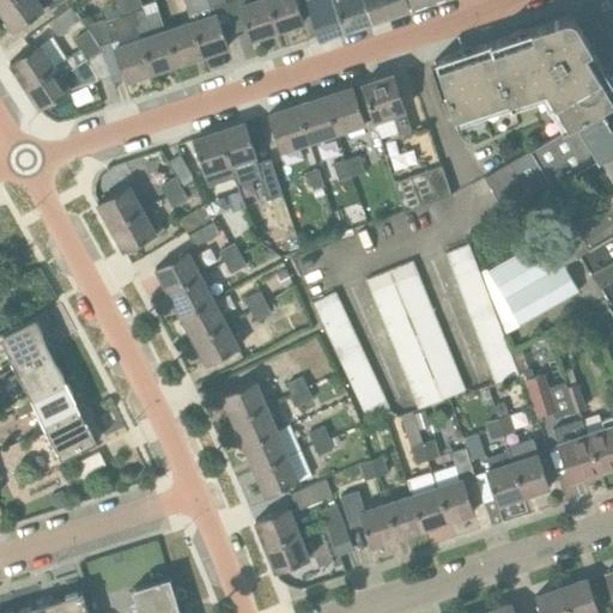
[(0,10),(14,31),(46,10),(38,0),(8,0),(0,6),(0,10)]
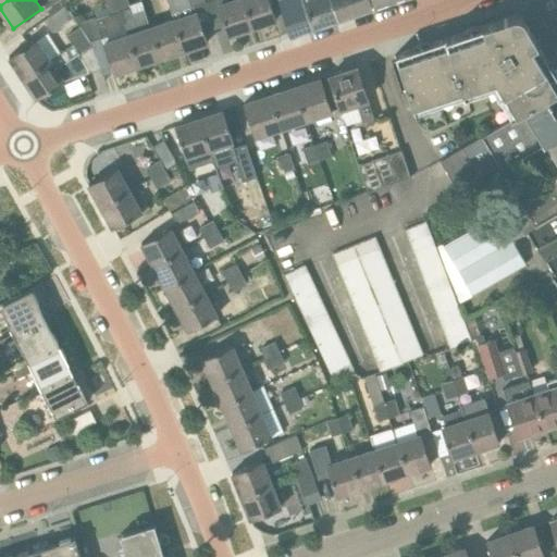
[(66,2),(64,0),(49,0),(41,5),(48,15),(66,2)]
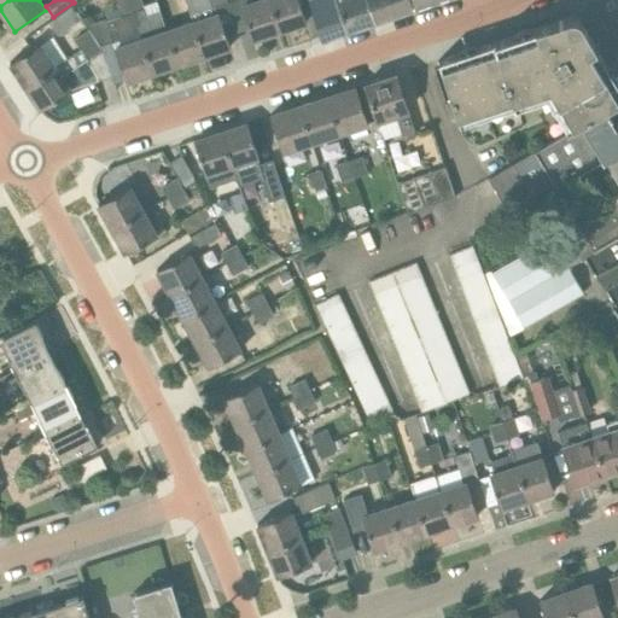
[(126,82),(152,74),(127,0),(114,0),(118,16),(108,19),(106,17),(86,24),(88,29),(95,40),(99,46),(104,51),(101,45),(112,42),(126,82)]
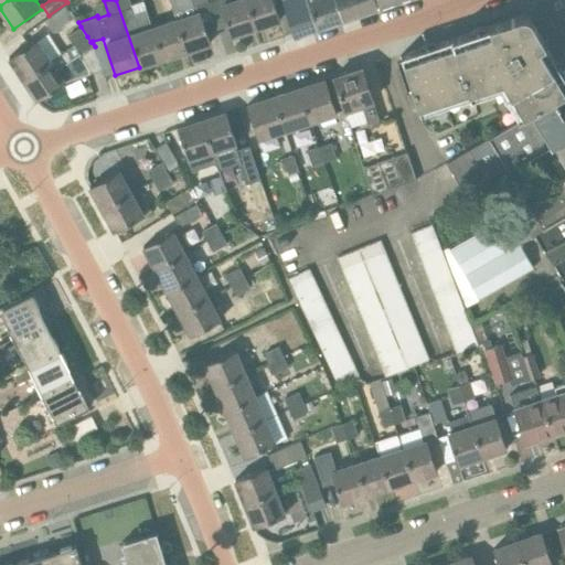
[(116,0),(139,67),(162,60),(151,27),(149,19),(147,9),(134,13),(131,8),(129,0),(116,0)]
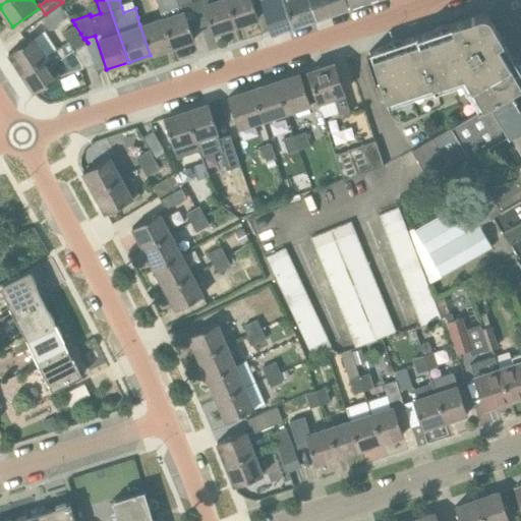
[(213,34),(235,26),(226,0),(205,0),(206,2),(204,3),(213,34)]
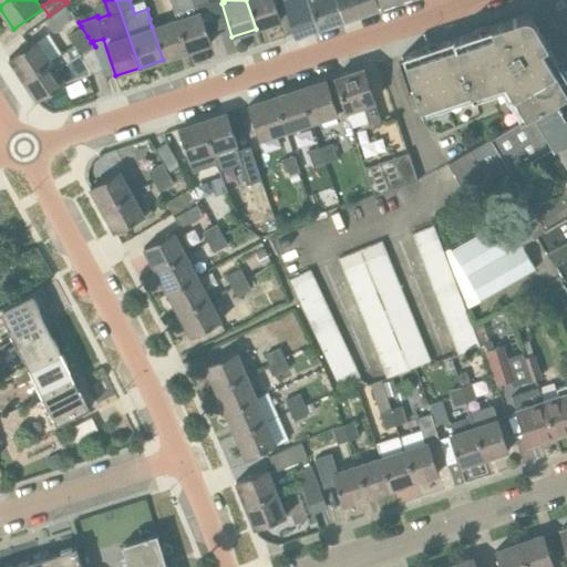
[(246,0),(256,29),(280,21),(274,0),(246,0)]
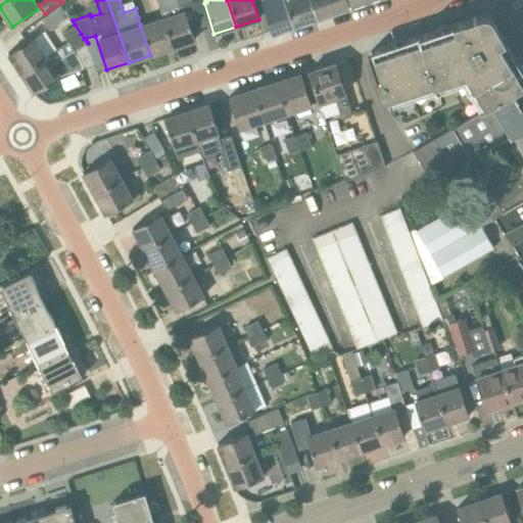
[(293,24),(294,25),(318,16),(312,0),(262,0),(272,31),(293,24)]
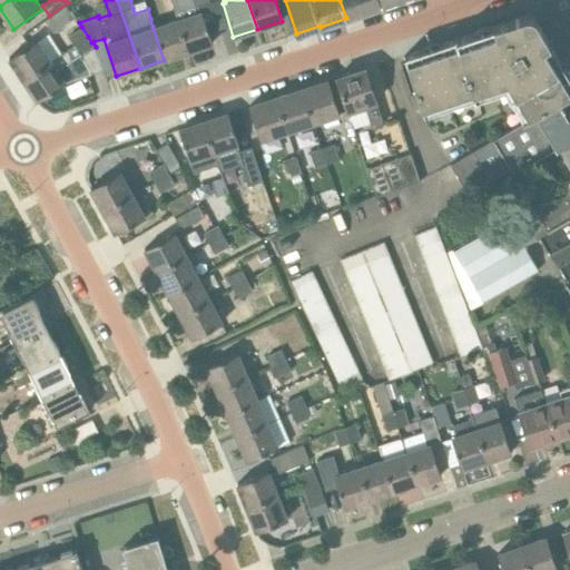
[(340,0),(346,18),(382,6),(380,0),(340,0)]
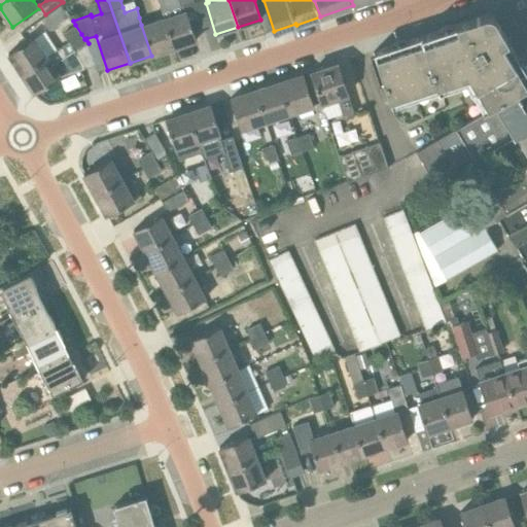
[(62,7),(40,22),(47,33),(68,19),(62,7)]
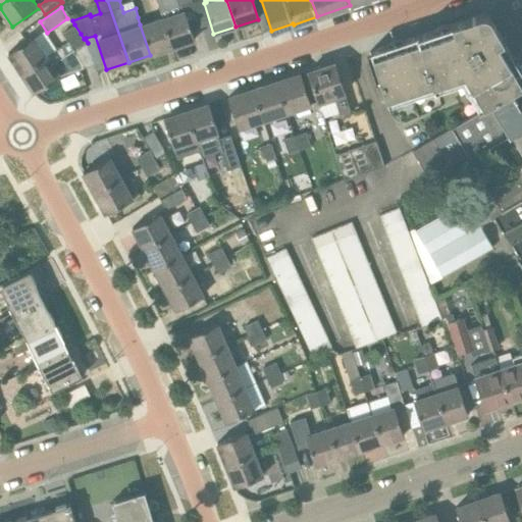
[(162,17),(172,47),(194,40),(185,10),(162,17)]
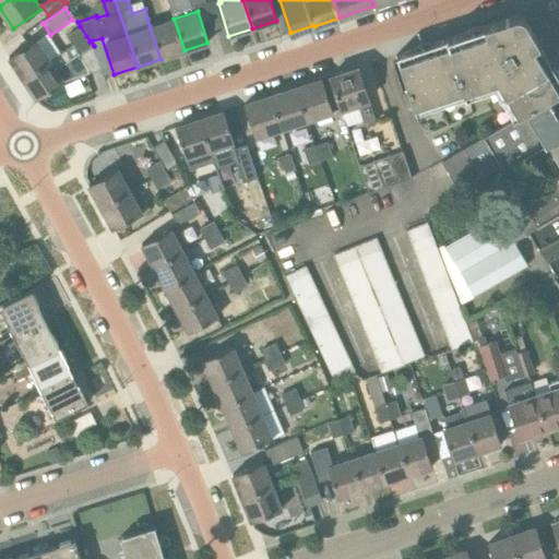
[(516,115),(519,118),(558,93),(558,78),(552,67),(556,66),(554,63),(551,64),(539,45),(540,44),(538,42),(525,20),(523,18),(522,18),(520,16),(516,15),(515,16),(483,26),(484,30),(474,32),(473,26),(470,27),(471,31),(449,38),(449,37),(445,38),(424,46),(423,43),(420,44),(421,47),(396,55),(414,107),(497,80),(516,115)]
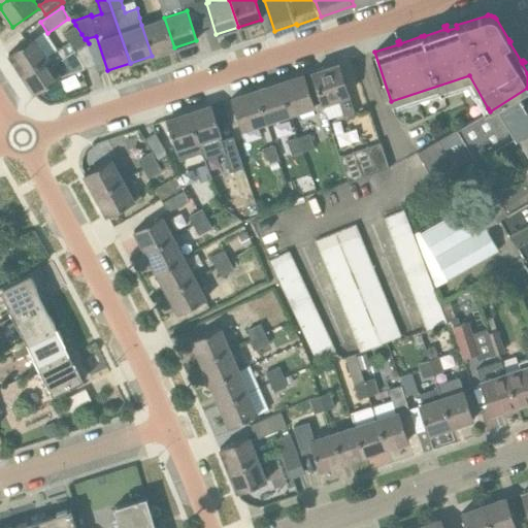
[(152,56),(174,47),(164,18),(141,25),(152,56)]
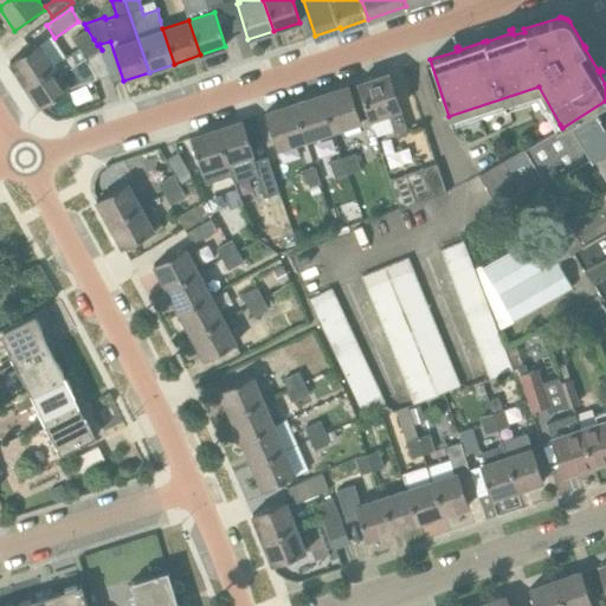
[(84,46),(94,39),(86,28),(78,36),(84,46)]
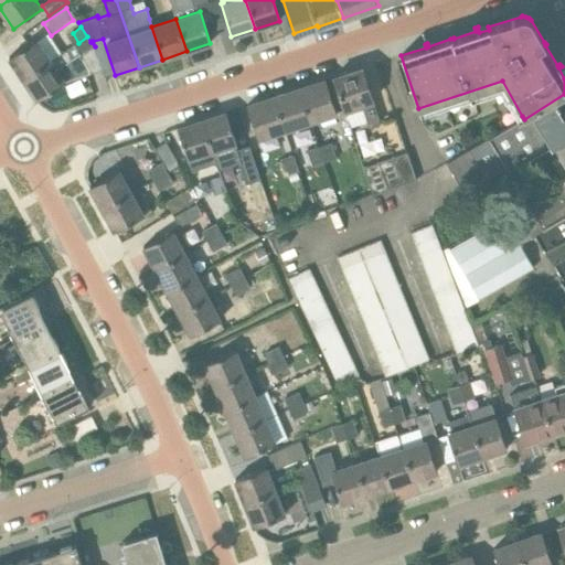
[(78,43),(83,53),(91,74),(103,70),(95,46),(91,42),(87,36),(78,43)]
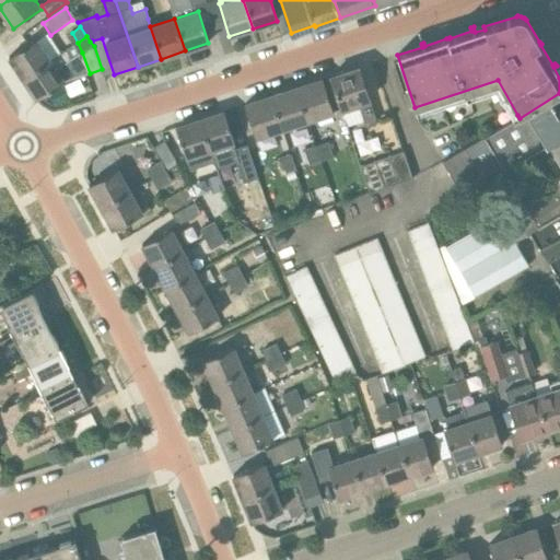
[(51,60),(51,59),(37,38),(9,57),(22,79),(51,60)]
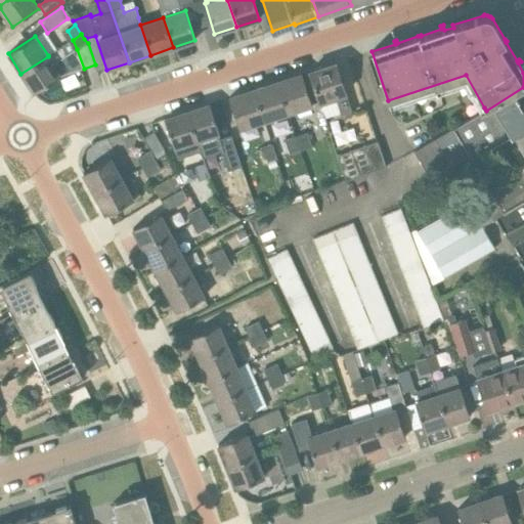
[(48,56),(20,74),(34,93),(59,77),(52,66),(66,56),(60,48),(48,55),(48,56)]
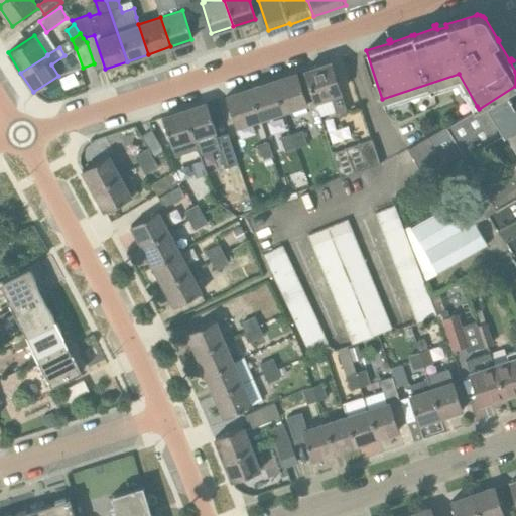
[(347,113),(332,61),(303,71),(316,105),(331,100),(336,117),(347,113)]
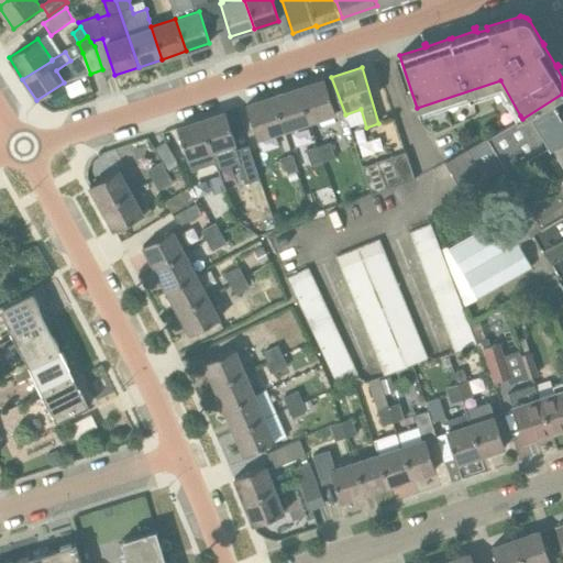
[(309,123),(335,114),(324,80),(298,88),(309,123)]
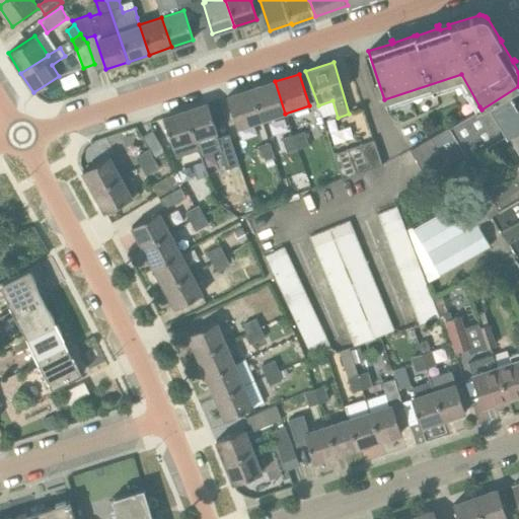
[(261,122),(285,114),(275,81),(250,89),(261,122)]
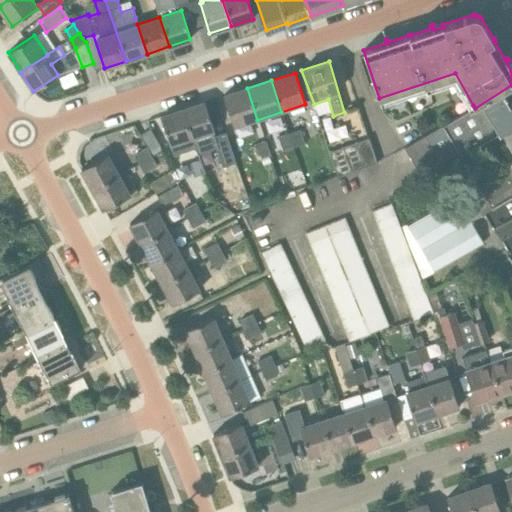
[(460,157),(504,132),(511,127),(511,85),(475,108),(473,105),(405,149),(422,178),(443,166),(440,161),(457,151),(460,157)]
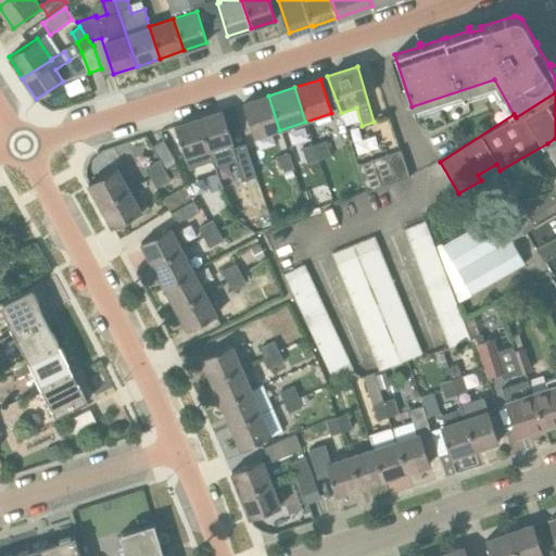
[(254,139),(279,130),(268,96),(242,104),(254,139)]
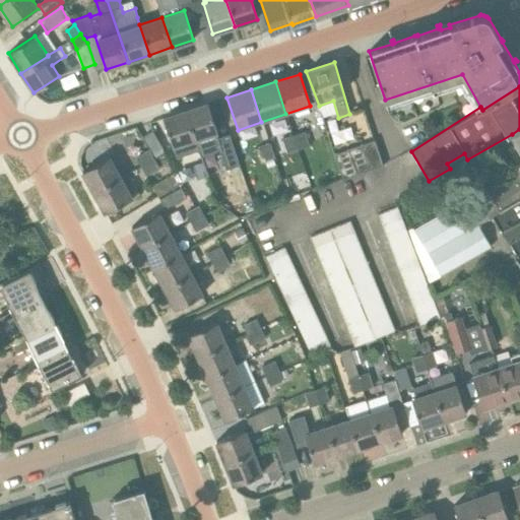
[(195,140),(217,133),(208,104),(185,112),(195,140)]
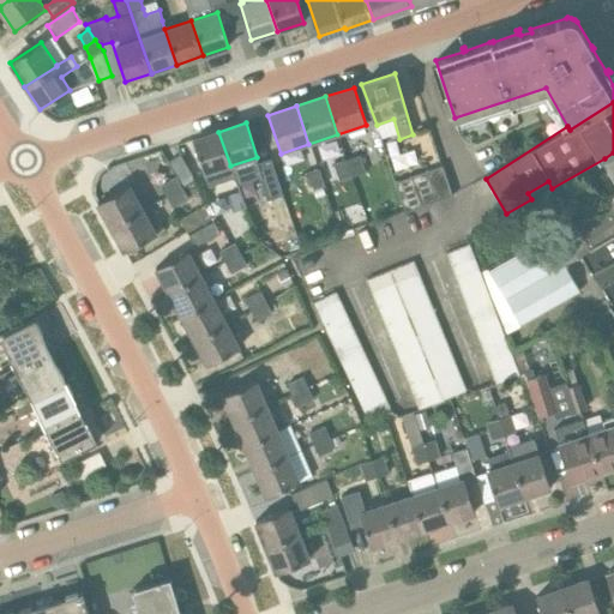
[(204,175),(230,166),(218,132),(192,140),(204,175)]
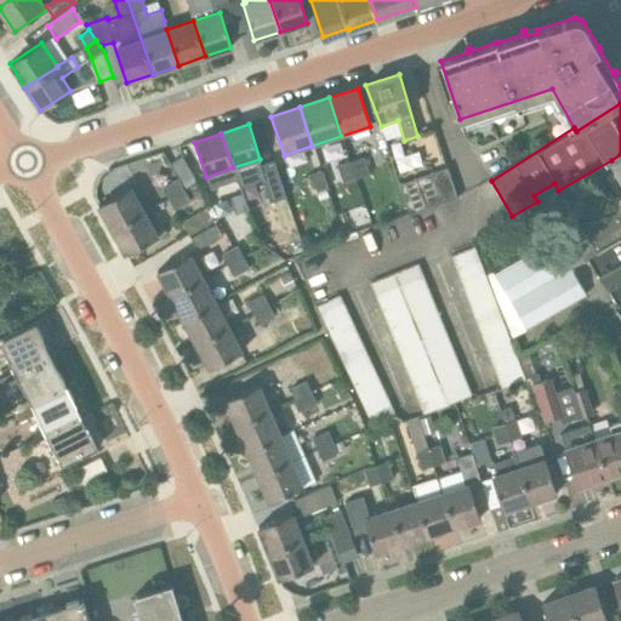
[(351,161),(355,180),(370,175),(365,157),(351,161)]
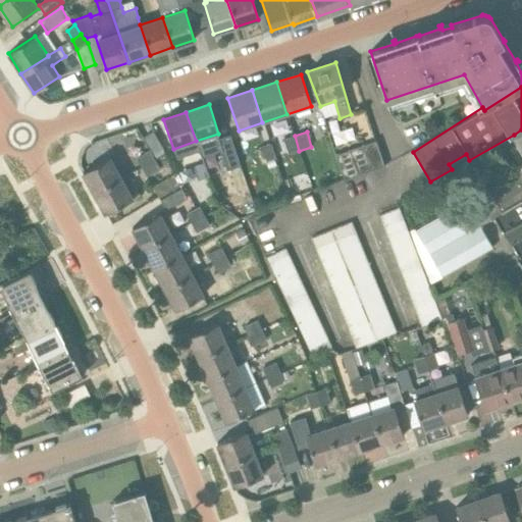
[(154,133),(144,138),(155,159),(166,154),(154,133)]
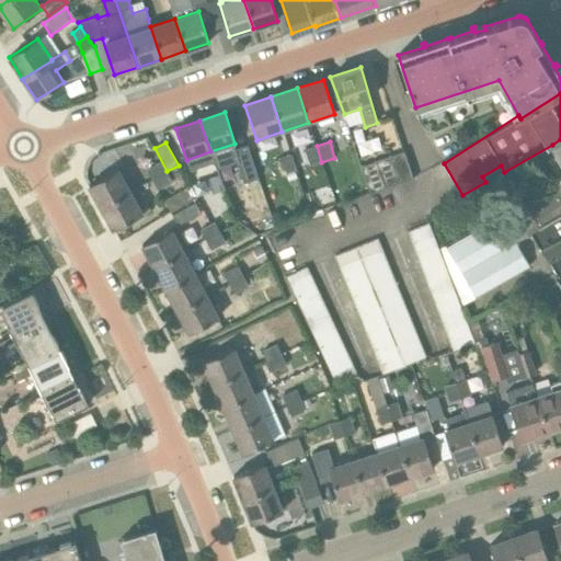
[(308,167),(321,162),(317,146),(304,150),(308,167)]
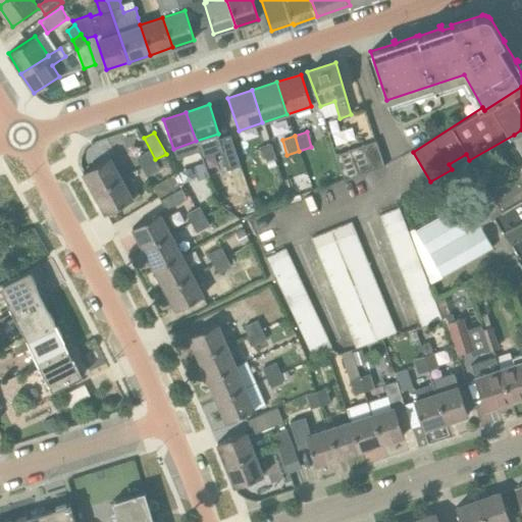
[(336,155),(344,179),(384,166),(376,141),(336,155)]
